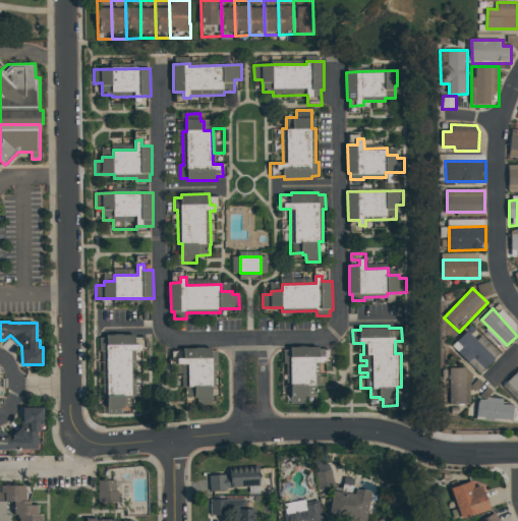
[(470,362),(459,351),(463,347),(458,341),(468,331),(497,359),(485,370),(474,358),(470,362)]
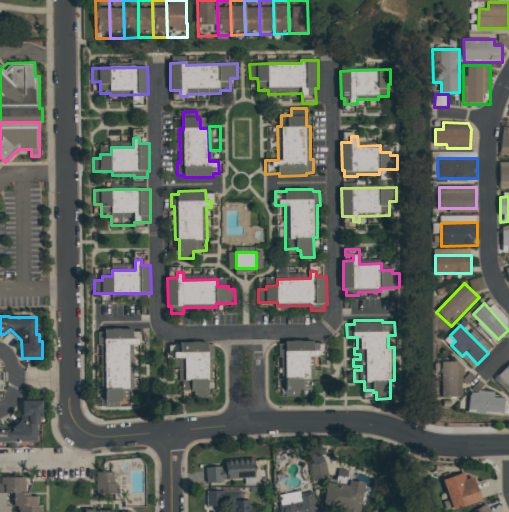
[(106,329),(133,328),(133,339),(139,339),(139,345),(134,345),(135,398),(123,398),(123,401),(120,401),(120,407),(107,407),(107,388),(103,388),(102,343),(98,343),(98,332),(106,332),(106,329)]
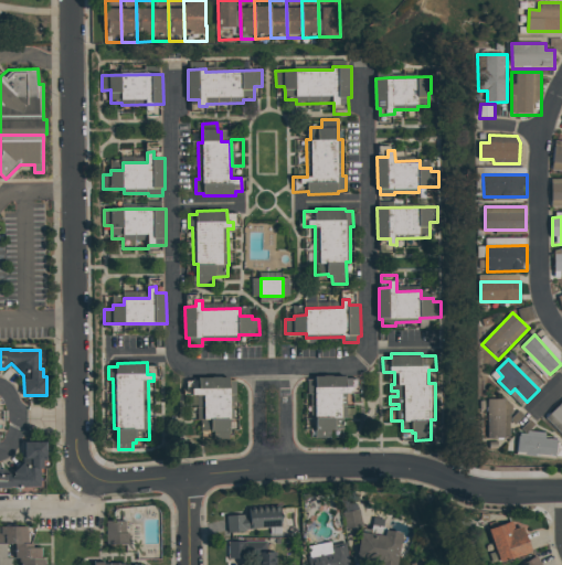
[(234,394),(235,419),(231,419),(231,438),(216,438),(215,432),(199,432),(199,418),(198,395),(188,395),(188,381),(200,381),(200,377),(231,376),(231,381),(237,381),(237,394),(234,394)]
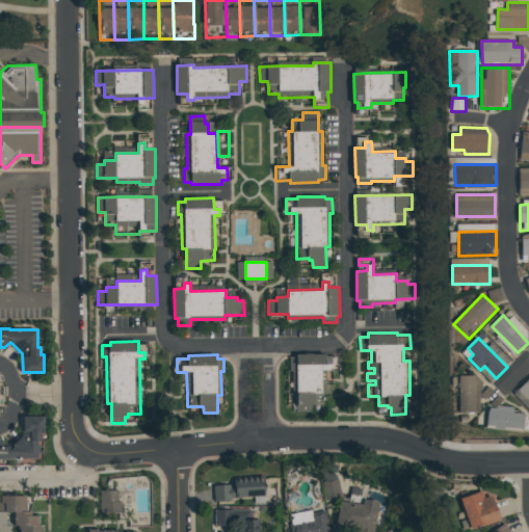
[(329,356),(329,358),(341,358),(342,373),(327,373),(327,395),(327,406),(315,406),(316,414),(300,414),(300,395),(297,395),(296,372),(294,372),(294,358),(300,358),(300,357),(329,356)]
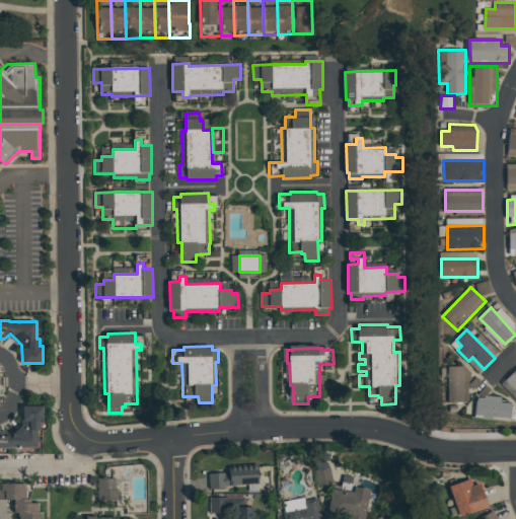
[(449,367),(464,366),(472,373),(472,379),(469,381),(469,384),(477,377),(482,381),(473,390),(469,387),(470,401),(464,403),(450,403),(449,367)]
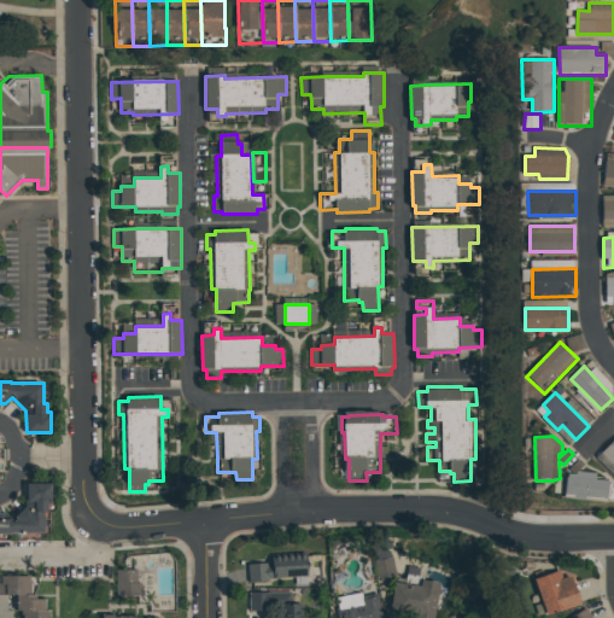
[(613,476),(597,459),(613,441),(613,476)]
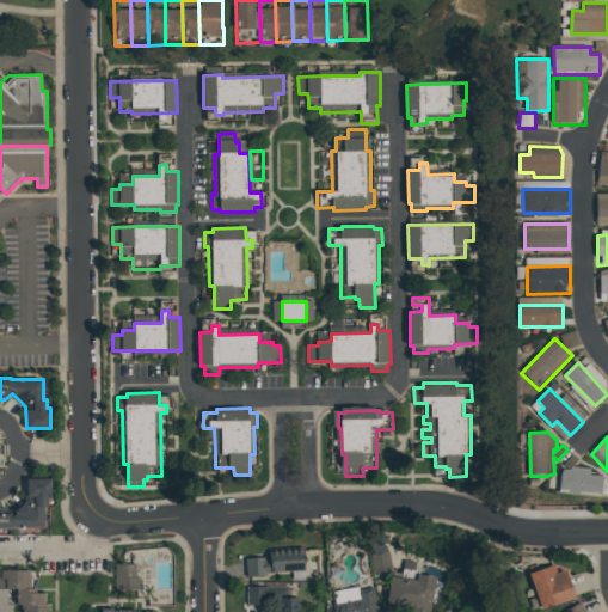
[(560,489),(562,470),(570,471),(565,465),(575,454),(582,461),(573,467),(591,469),(590,475),(605,476),(603,494),(560,489)]
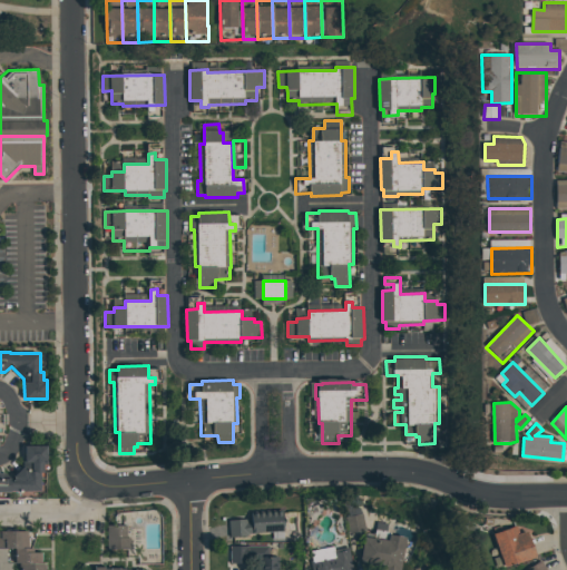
[(41,472),(41,491),(0,491),(0,473),(3,473),(3,471),(7,471),(11,477),(11,482),(16,479),(15,477),(26,464),(26,444),(48,444),(48,464),(45,464),(45,472),(41,472)]
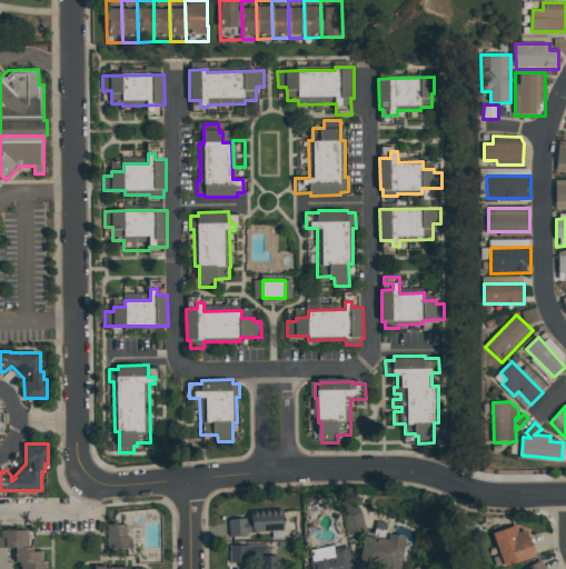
[(250,511),(284,509),(285,530),(249,532),(249,536),(230,537),(229,519),(239,519),(248,518),(248,521),(251,521),(250,511)]
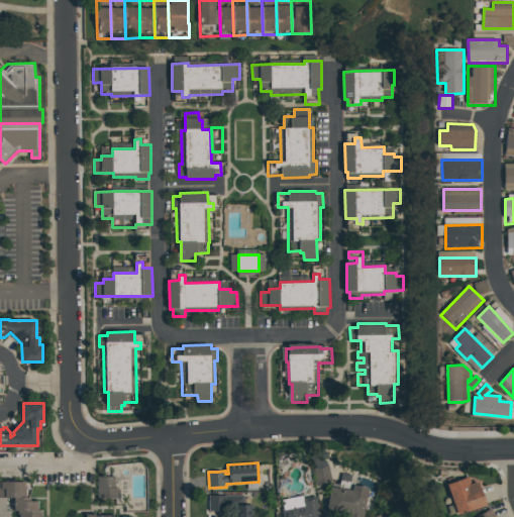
[(316,483),(313,469),(329,466),(332,480),(316,483)]
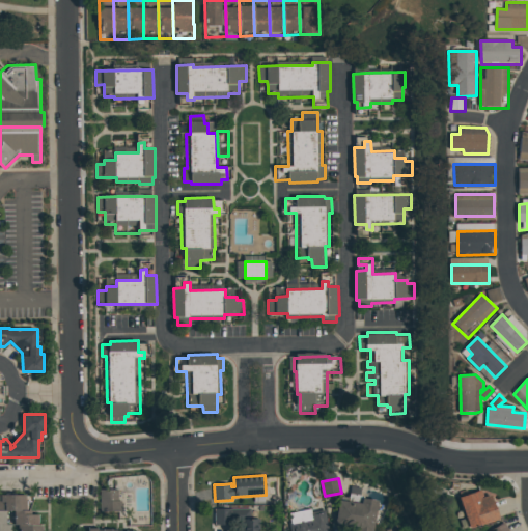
[(102,490),(119,490),(119,501),(122,501),(122,512),(102,512),(102,490)]
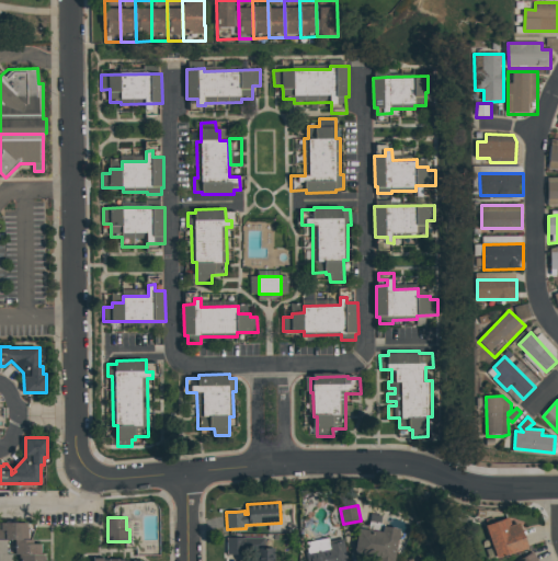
[(509,517),(512,526),(520,523),(530,548),(498,560),(486,526),(509,517)]
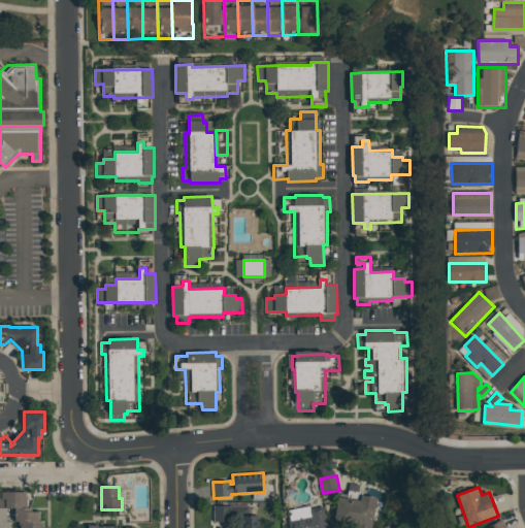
[(0,527),(0,491),(25,491),(25,499),(27,499),(27,507),(30,507),(30,513),(39,513),(39,522),(42,522),(42,527),(0,527)]
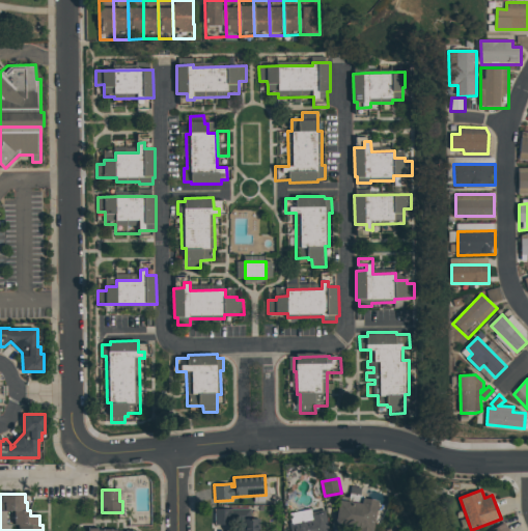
[(379,499),(373,530),(358,530),(335,528),(339,499),(362,502),(363,497),(379,499)]
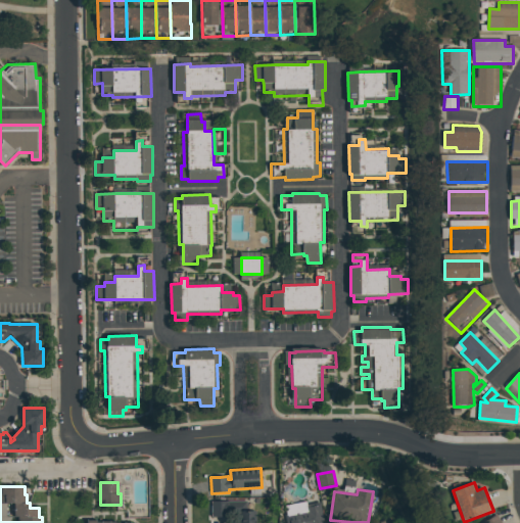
[(286,522),(283,506),(322,498),(326,522),(286,522)]
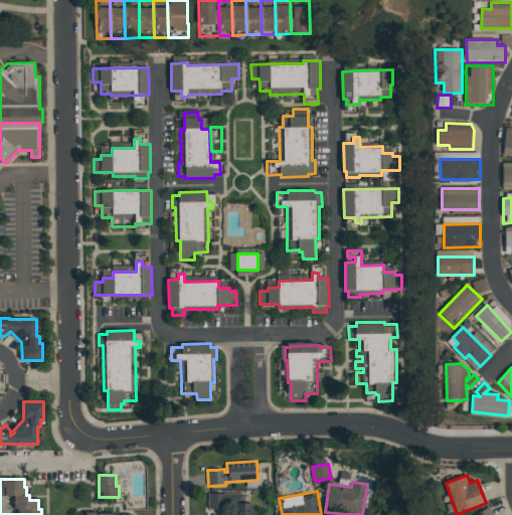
[(208,494),(245,493),(245,502),(252,502),(252,514),(234,514),(234,509),(209,509),(208,494)]
